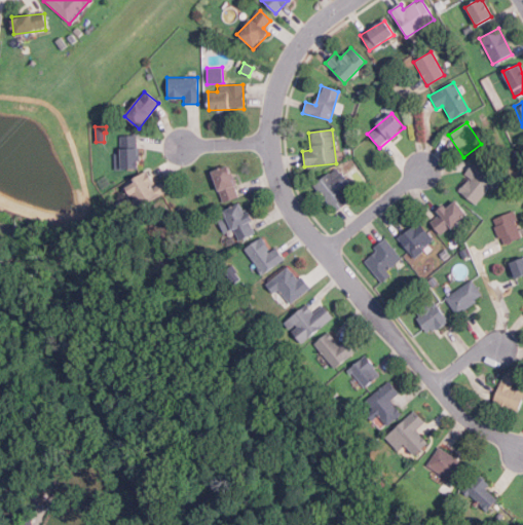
[(138,137),(118,137),(118,169),(138,169),(138,137)]
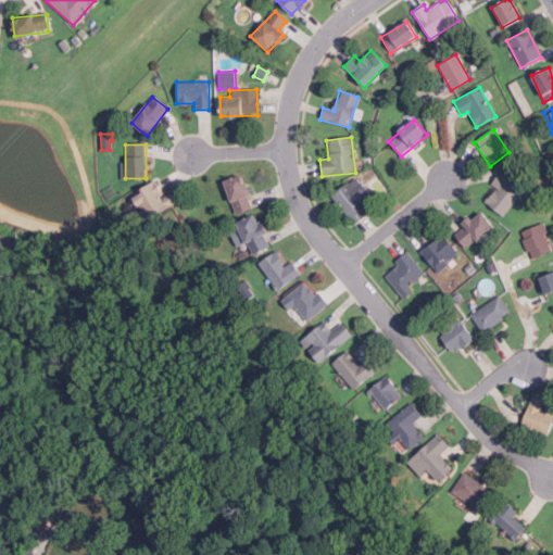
[(494,190),(484,202),(501,216),(523,192),(500,172),(489,185),(494,190)]
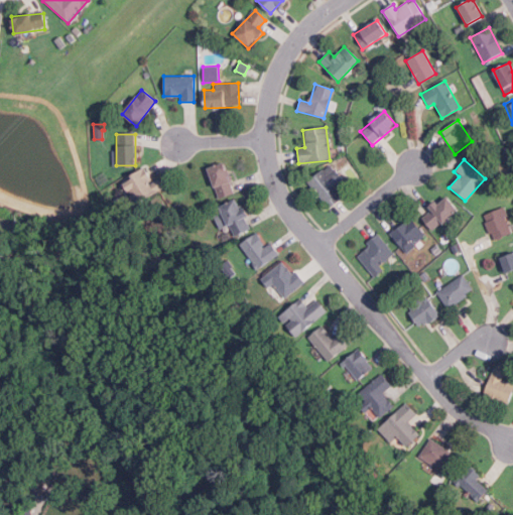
[(233,194),(223,162),(207,168),(218,199),(233,194)]
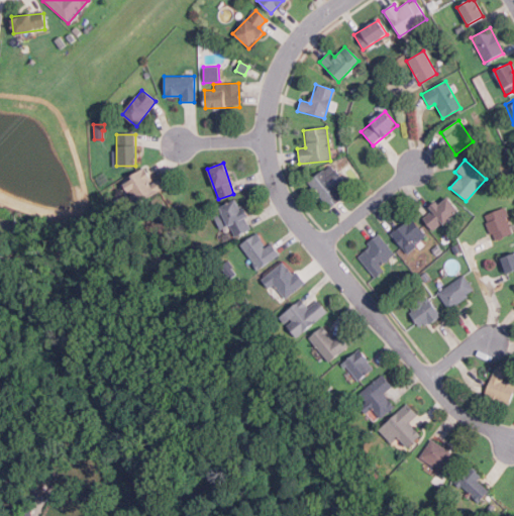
[(329,209),(350,190),(328,165),(307,184),(329,209)]
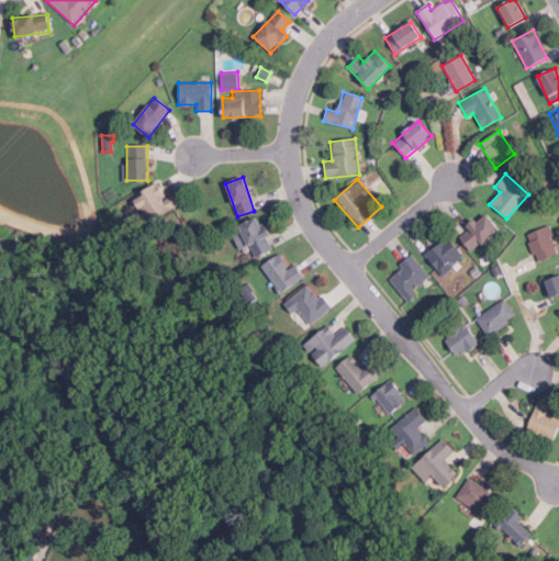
[(132,200),(148,225),(175,208),(158,182),(132,200)]
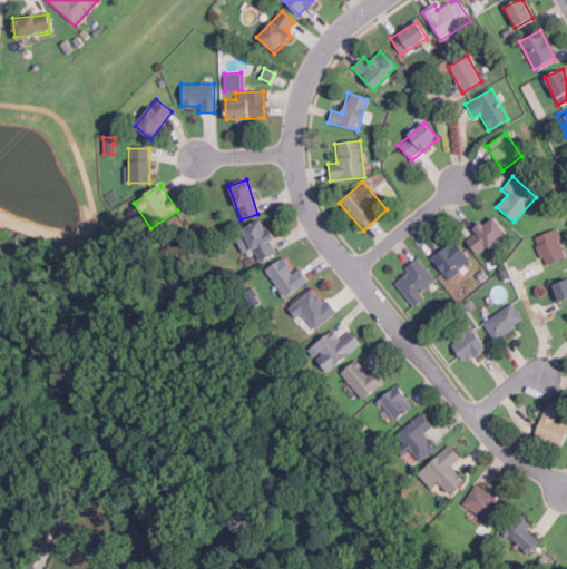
[(476,255),(506,235),(495,217),(463,237),(476,255)]
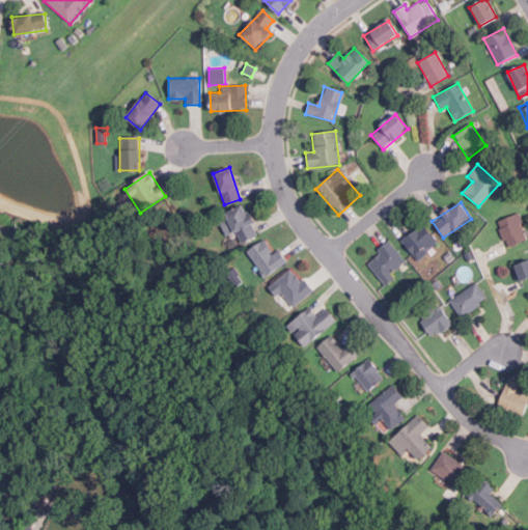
[(227,220),(219,223),(225,236),(233,231),(239,244),(257,235),(243,204),(224,214),(227,220)]
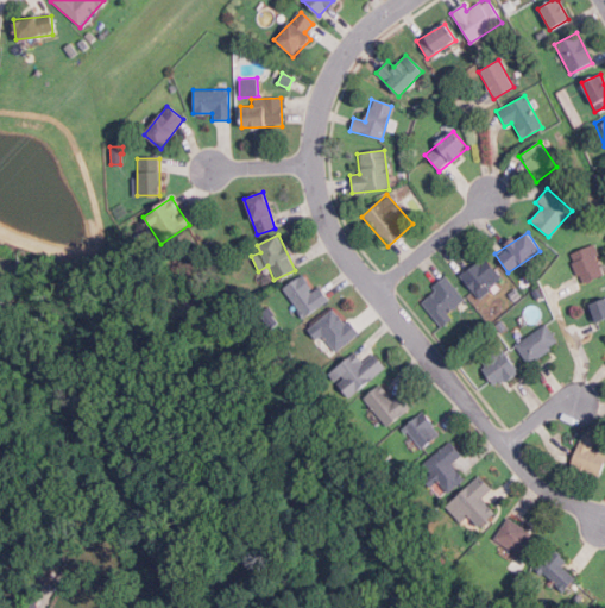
[(580,286),(604,276),(592,246),(568,255),(580,286)]
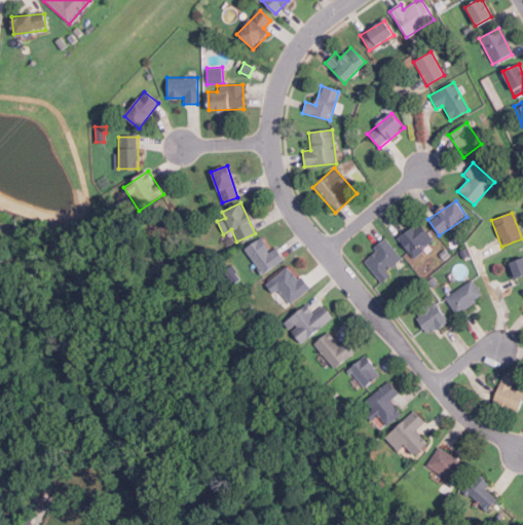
[(433,240),(417,222),(397,239),(412,258),(433,240)]
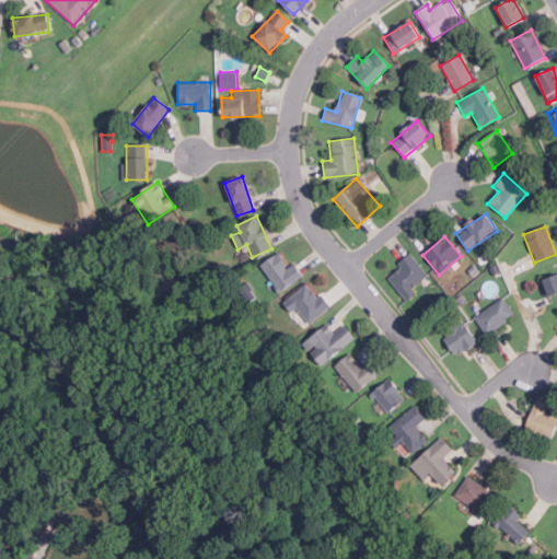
[(428,278),(409,256),(384,277),(403,299),(428,278)]
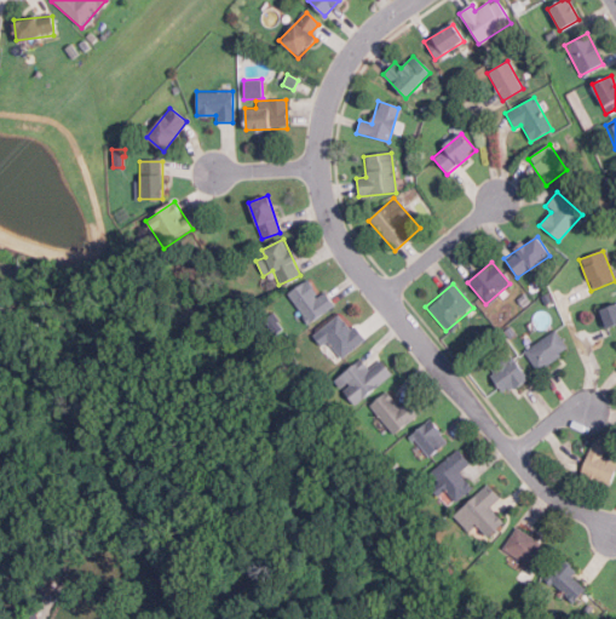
[(323,288),(312,296),(304,286),(289,297),(309,324),(335,304),(323,288)]
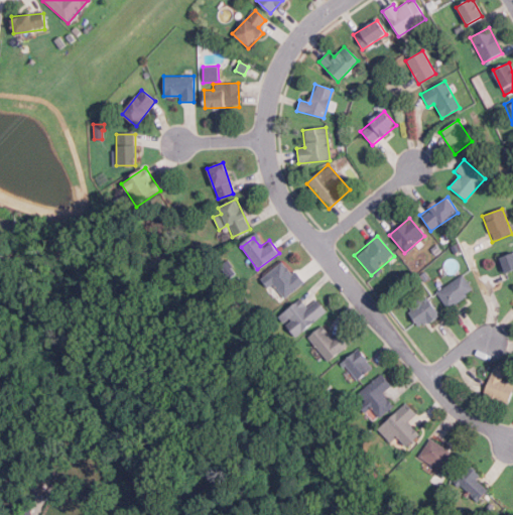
[(512,270),(512,253),(500,259),(505,273),(512,270)]
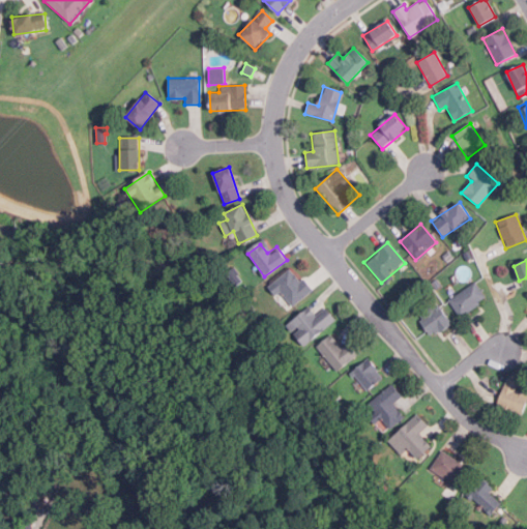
[(275,296),(280,293),(292,307),(311,291),(290,267),(267,288),(275,296)]
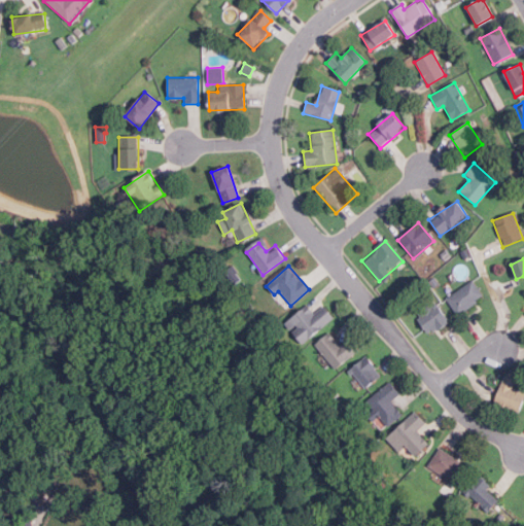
[(457,316),(483,297),(470,281),(445,300),(457,316)]
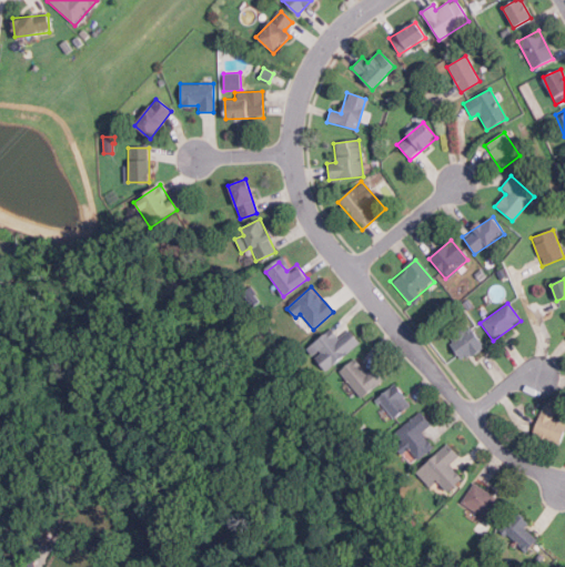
[(483,348),(467,324),(446,337),(462,362),(483,348)]
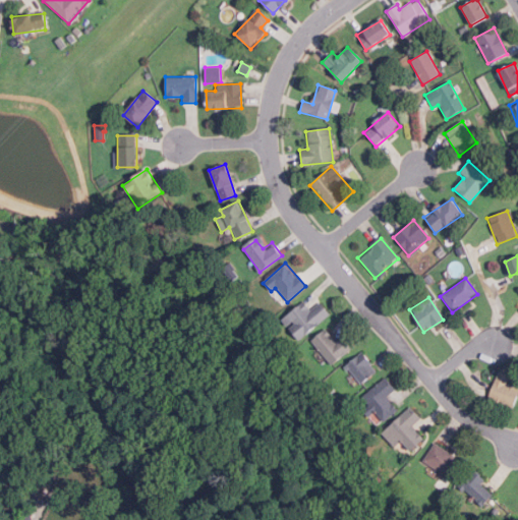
[(308,310),(302,302),(282,319),(298,339),(329,315),(319,302),(308,310)]
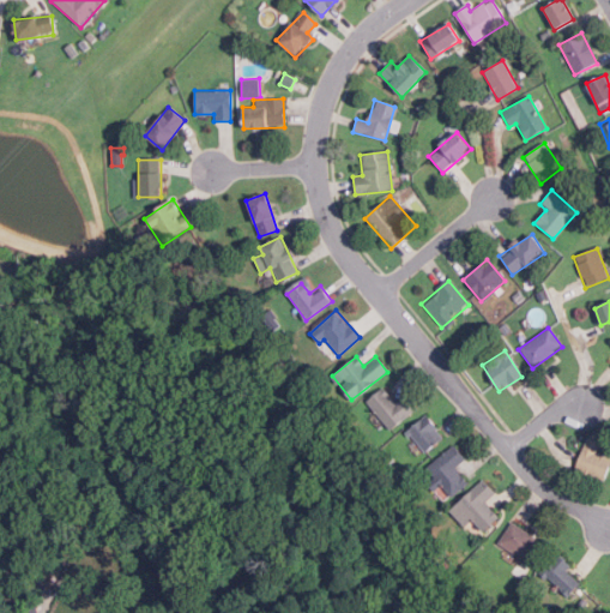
[(366,402),(391,431),(416,408),(404,395),(394,403),(381,389),(366,402)]
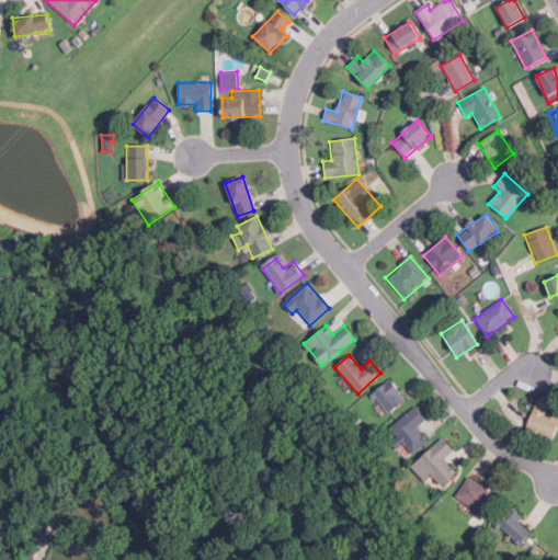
[(371,395),(388,414),(405,399),(388,379),(371,395)]
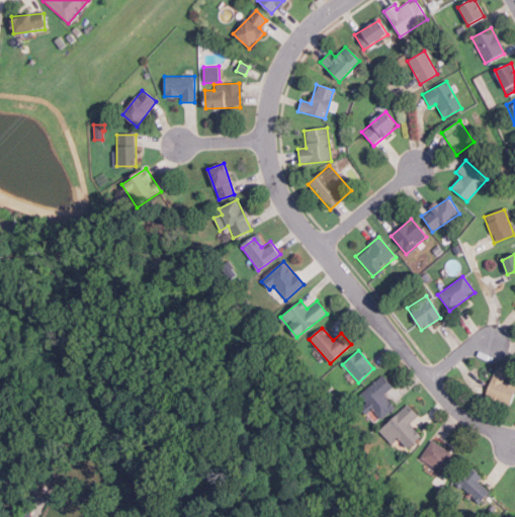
[(506,371),(495,367),(484,397),(509,407),(514,392),(514,386),(502,381),(506,371)]
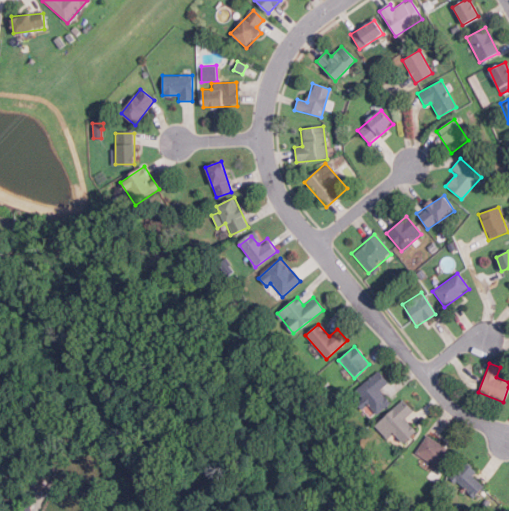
[(352,391),(365,408),(368,406),(375,415),(390,404),(379,389),(387,383),(378,371),(352,391)]
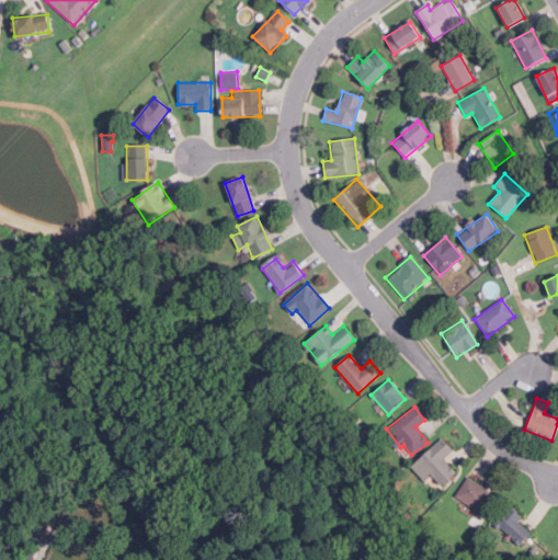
[(431,477),(442,488),(456,472),(443,460),(453,450),(440,437),(410,468),(425,482),(431,477)]
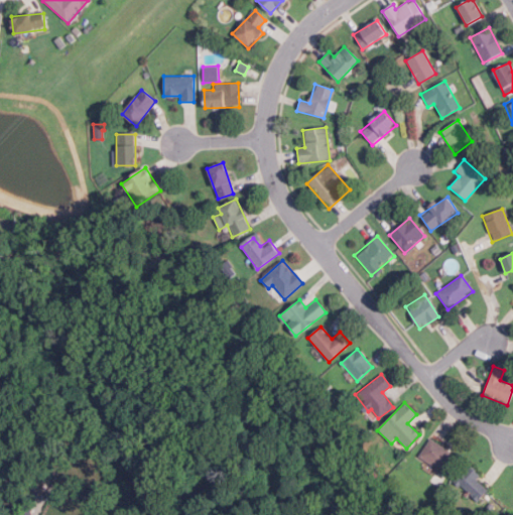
[(443,475),(456,457),(429,439),(417,457),(443,475)]
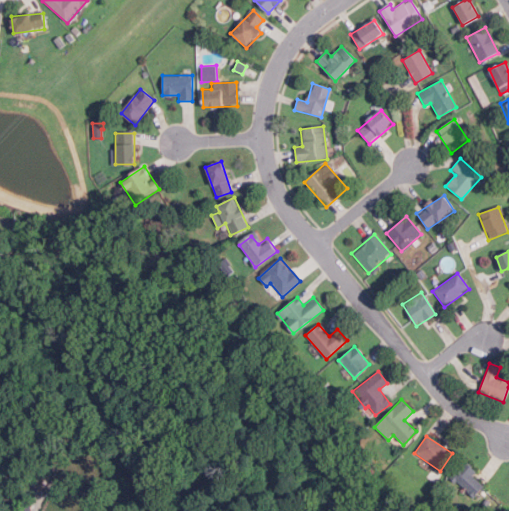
[(471,499),(485,485),(463,463),(449,476),(471,499)]
